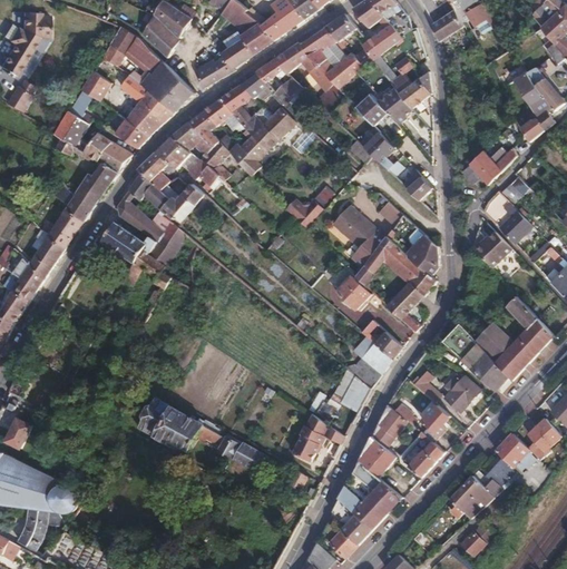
[(157,7),(153,13),(178,37),(192,18),(189,17),(181,10),(164,0),(160,0),(157,7)]
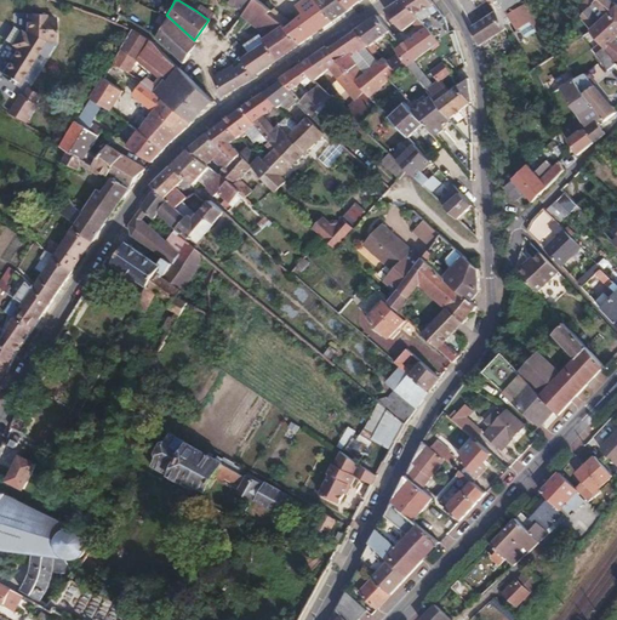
[(226,0),(243,11),(250,0),(226,0)]
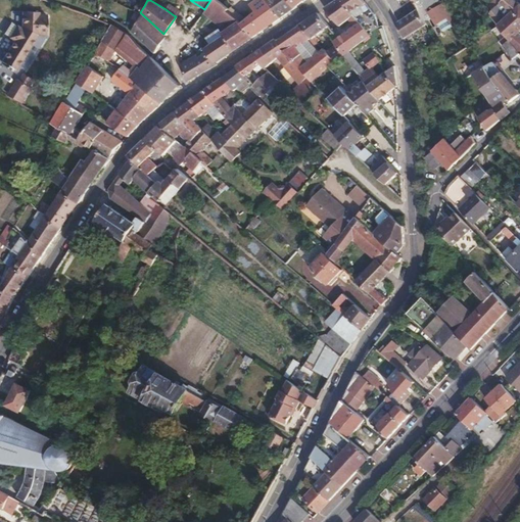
[(210,0),(204,9),(202,11),(226,31),(231,27),(226,20),(230,16),(224,11),(227,8),(226,8),(216,0),(210,0)]
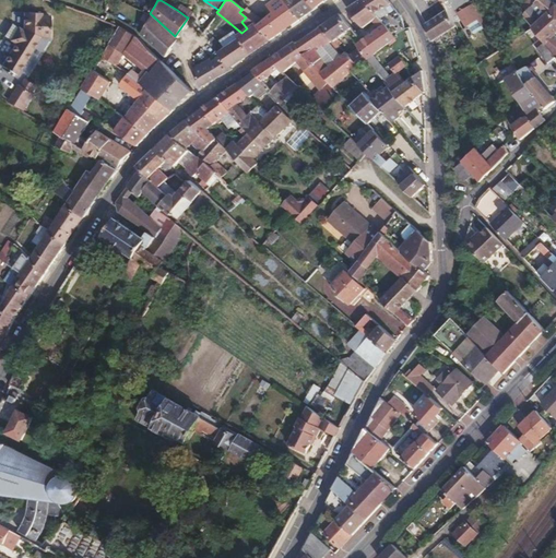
[(267,18),(278,32),(297,19),(283,0),(271,0),(267,4),(273,12),(267,18)]
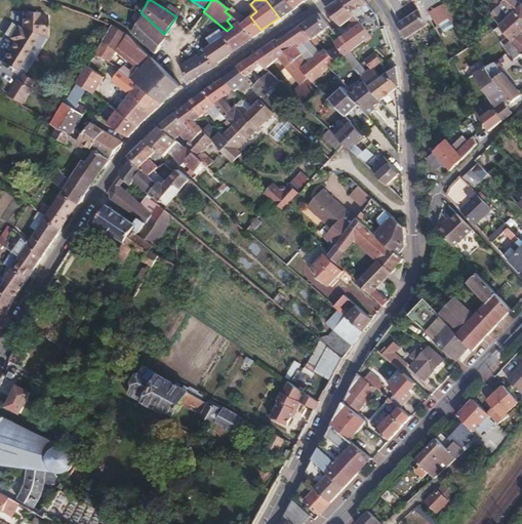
[(266,0),(279,17),(293,7),(287,0),(266,0)]
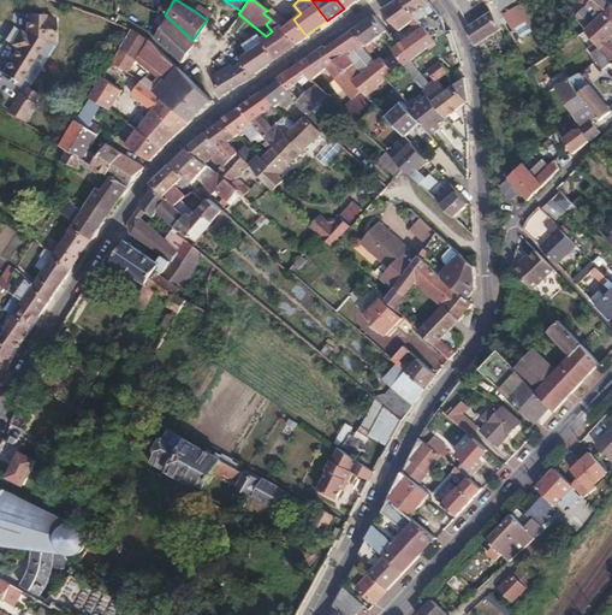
[(393,0),(380,10),(397,30),(404,24),(410,18),(428,41),(435,36),(433,33),(427,22),(437,16),(437,15),(426,0),(393,0)]
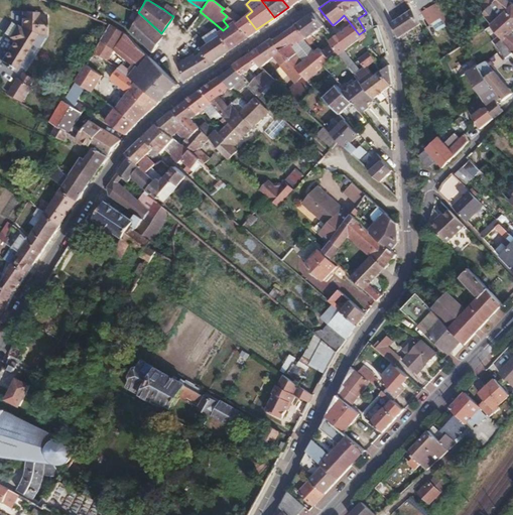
[(377,0),(391,21),(404,13),(397,3),(393,6),(389,0),(377,0)]
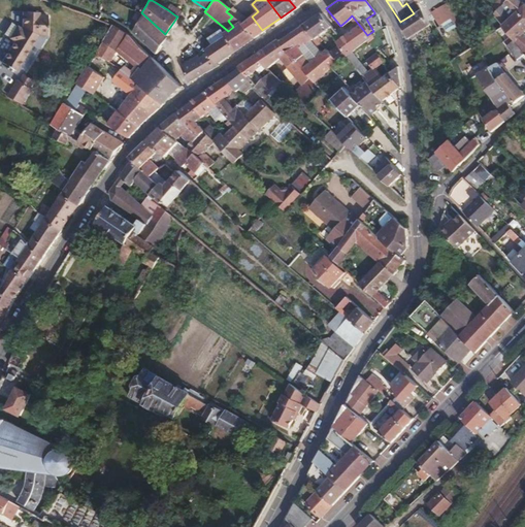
[(414,13),(422,8),(418,2),(417,0),(412,0),(406,3),(414,13)]
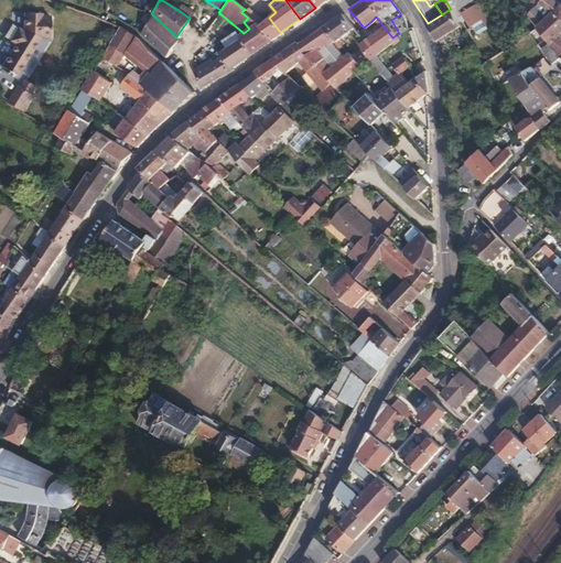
[(491,0),(513,0),(524,13),(538,0),(491,0)]
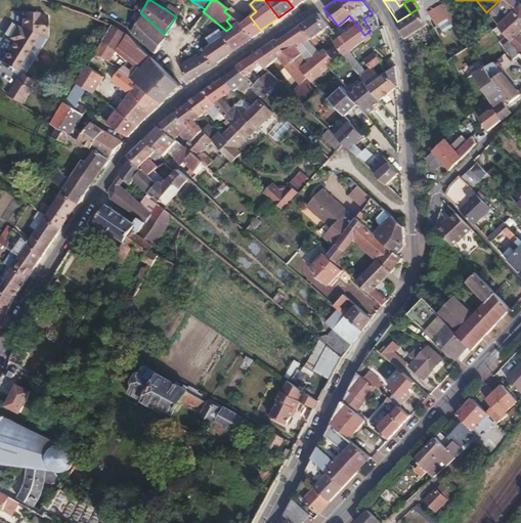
[(495,25),(520,4),(514,0),(500,0),(486,12),(490,17),(495,25)]
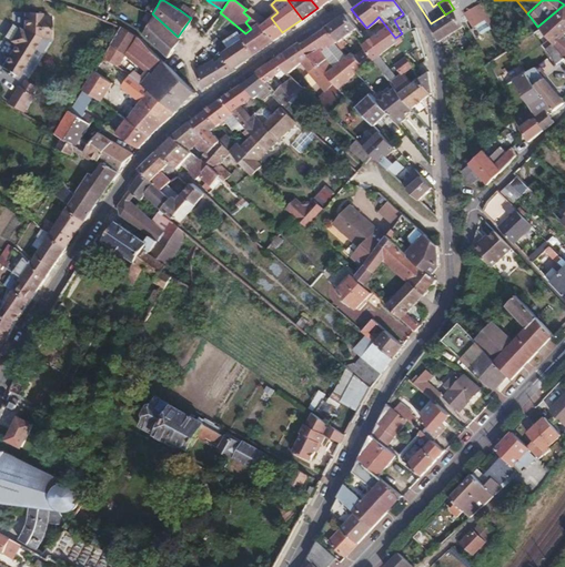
[(561,34),(564,30),(564,3),(564,4),(537,27),(552,43),(561,34)]
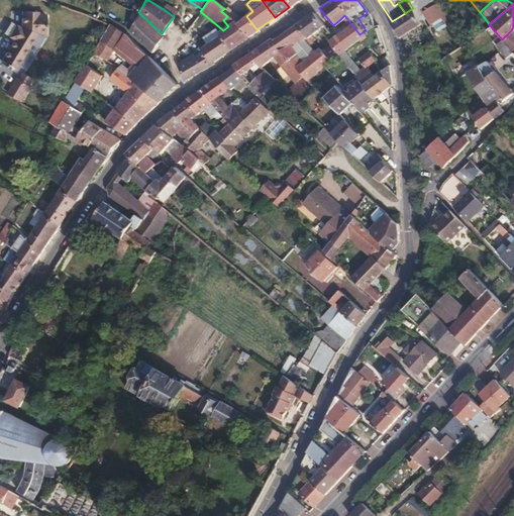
[(434,4),(422,10),(429,23),(441,16),(434,4)]
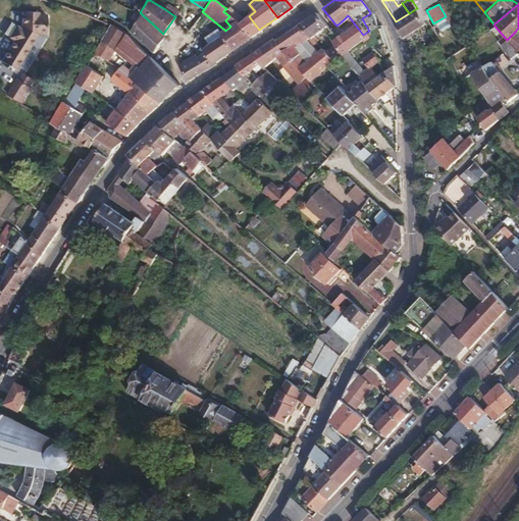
[(167,5),(165,9),(173,15),(176,10),(167,5)]
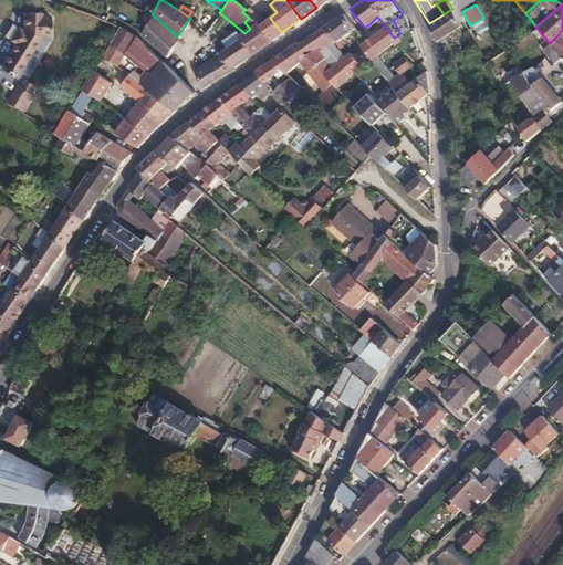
[(249,18),(254,22),(260,17),(247,7),(244,9),(246,9),(242,12),(249,18)]
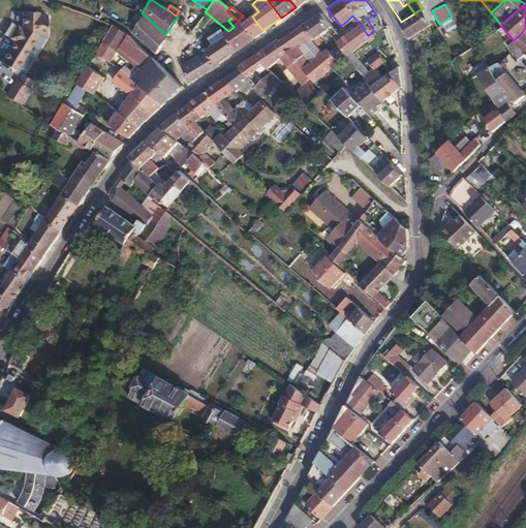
[(401,22),(405,38),(429,23),(430,23),(425,13),(423,8),(414,13),(401,22)]
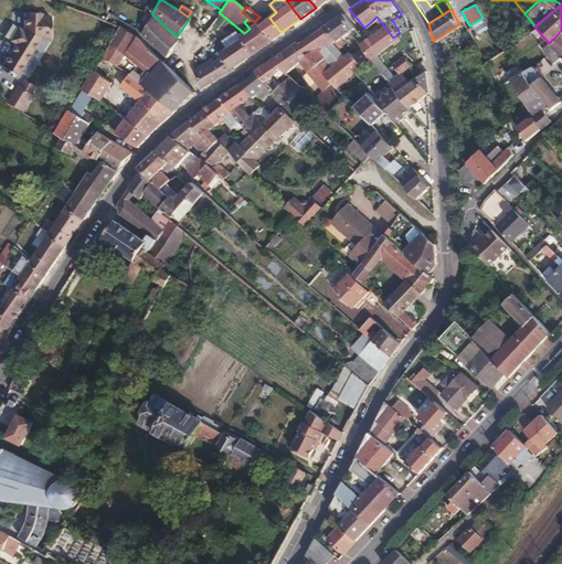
[(38,34),(45,35),(46,14),(38,14),(38,11),(20,10),(19,30),(13,27),(6,39),(12,43),(0,62),(0,66),(13,74),(38,34)]
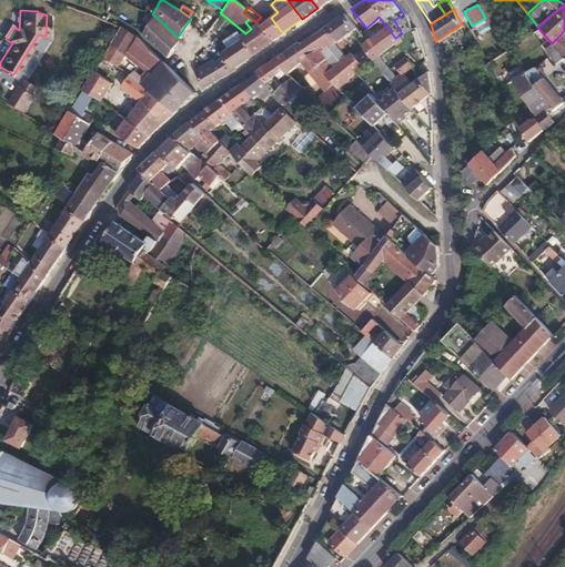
[(333,21),(323,28),(339,42),(340,44),(342,41),(355,28),(344,13),(333,21)]
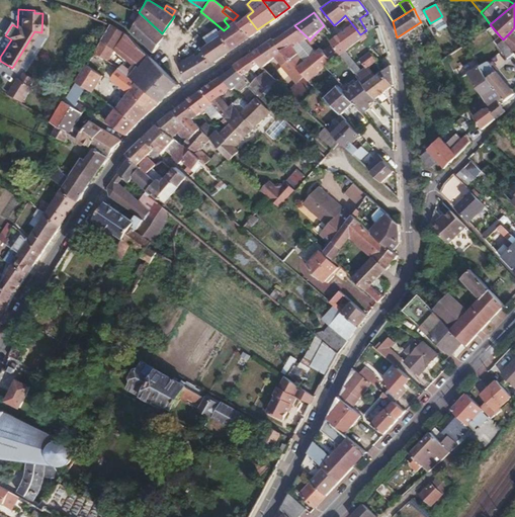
[(370,22),(367,13),(359,18),(364,27),(370,22)]
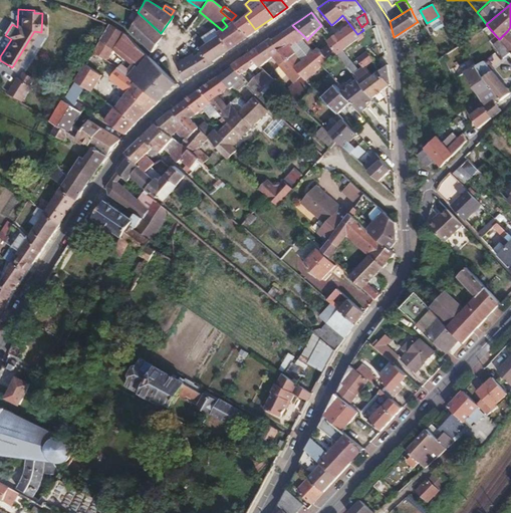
[(128,29),(150,51),(161,36),(137,14),(132,21),(128,29)]
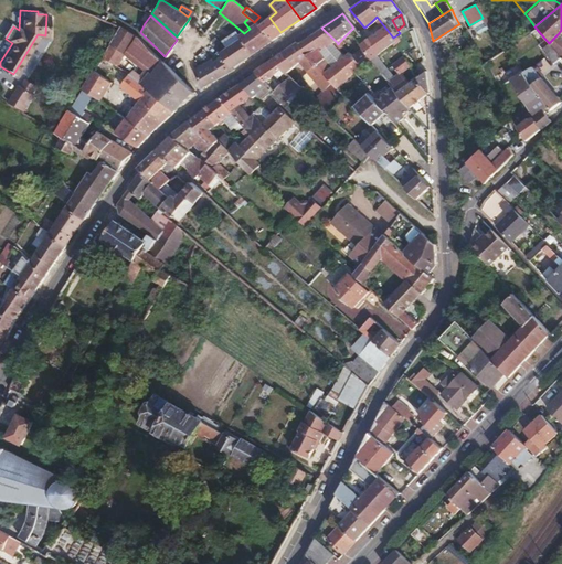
[(257,27),(271,39),(281,32),(269,18),(265,22),(262,20),(260,17),(254,22),(257,27)]
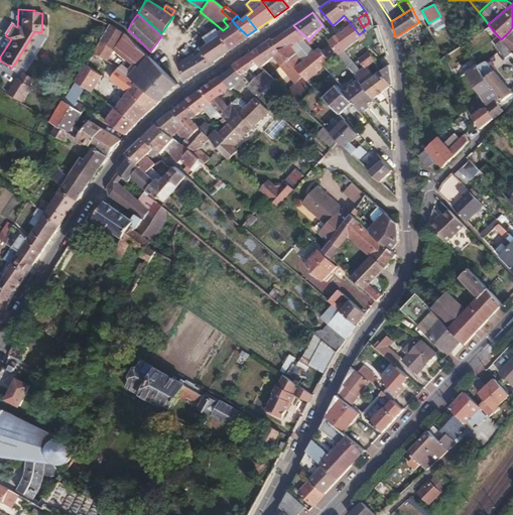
[(328,41),(336,53),(338,56),(342,52),(360,36),(359,34),(344,15),(339,20),(341,22),(343,21),(346,25),(328,41)]
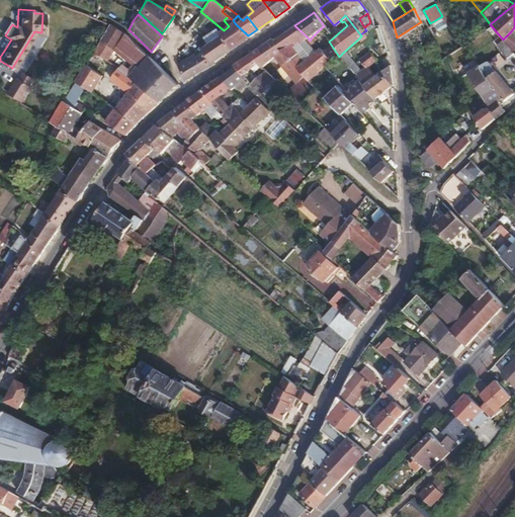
[(202,51),(211,61),(248,35),(236,24),(233,20),(228,16),(224,20),(229,26),(224,30),(219,34),(221,35),(201,49),(202,51)]
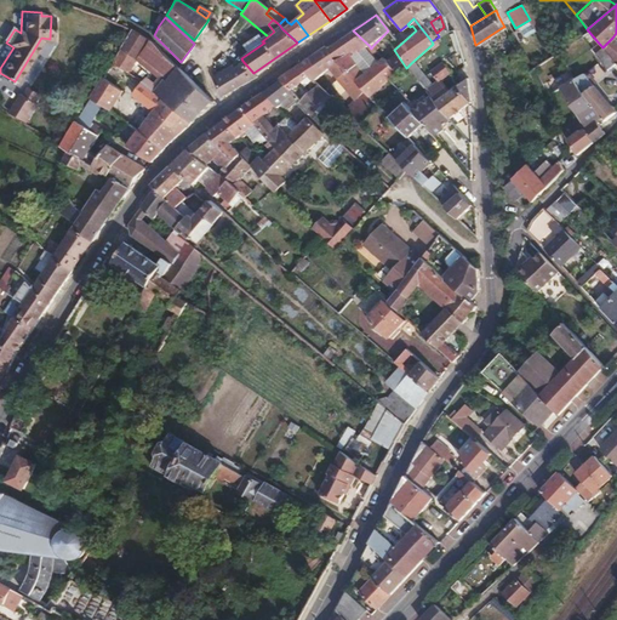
[(152,43),(130,29),(118,50),(132,61),(133,57),(163,79),(165,81),(177,67),(152,43)]
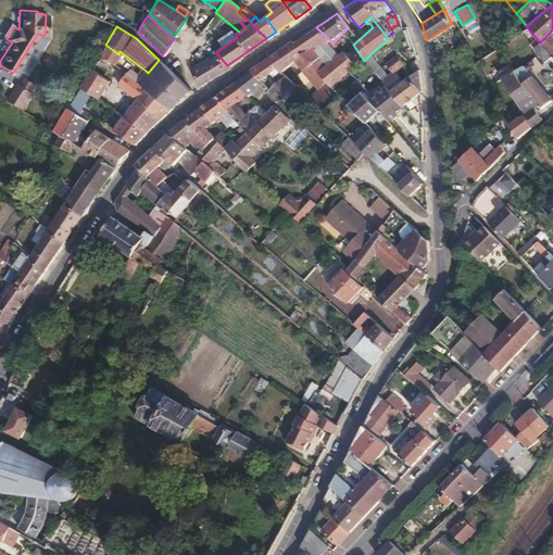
[(402,26),(399,28),(397,29),(401,41),(406,38),(402,26)]
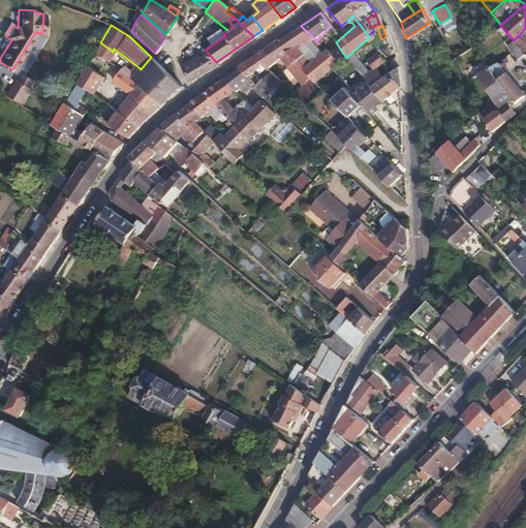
[(301,26),(278,41),(297,62),(298,64),(305,71),(310,76),(313,82),(330,67),(337,61),(328,52),(322,55),(310,64),(302,53),(304,50),(303,49),(311,42),(315,39),(301,26)]
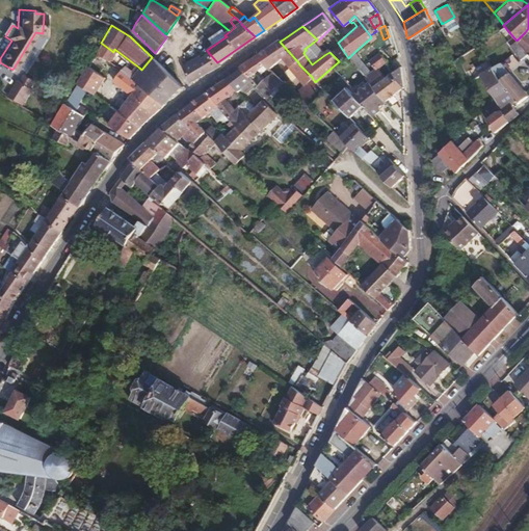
[(340,37),(336,30),(332,34),(337,41),(340,37)]
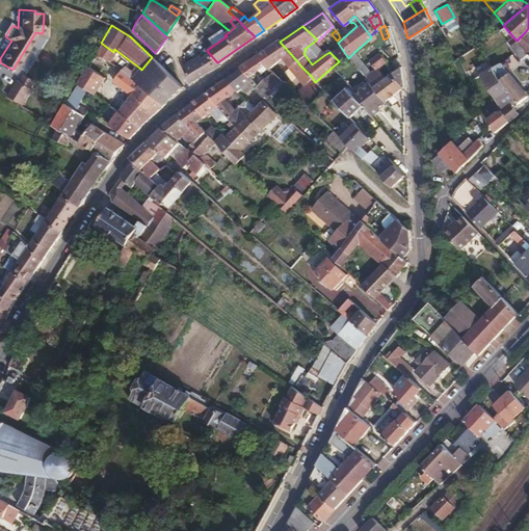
[(522,47),(528,40),(528,35),(525,32),(517,41),(522,47)]
